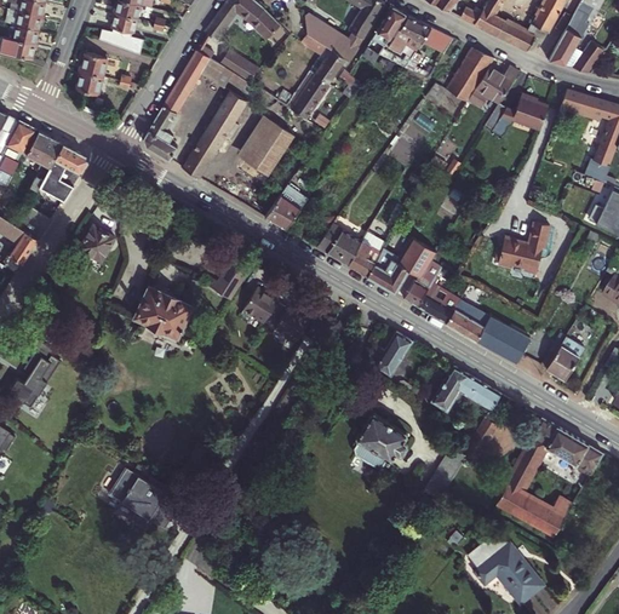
[(40,5),(19,0),(7,0),(5,11),(36,18),(40,5)]
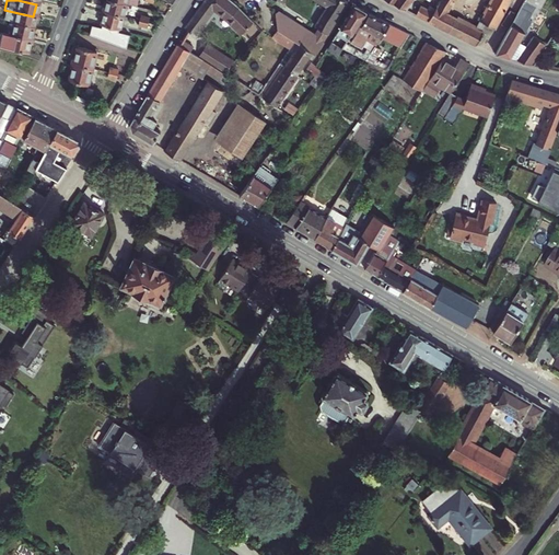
[(206,0),(186,30),(196,36),(217,7),(223,11),(222,16),(228,21),(229,20),(234,24),(231,27),(239,37),(251,22),(244,15),(228,0),(206,0)]
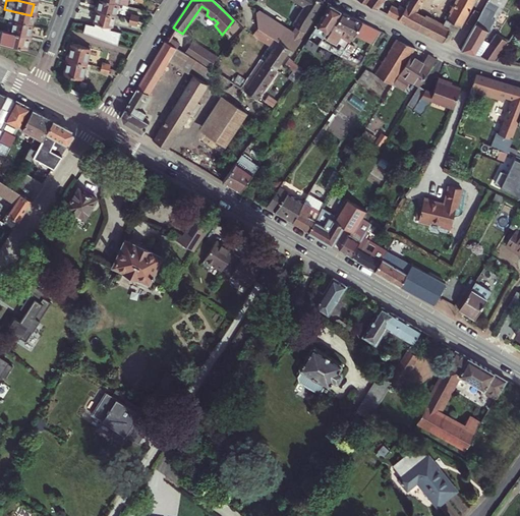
[(293,52),(323,3),(316,0),(252,0),(261,4),(262,0),(294,0),(304,5),(288,32),(260,13),(256,13),(257,30),(262,33),(257,41),(268,48),(274,40),(290,50),(293,52)]
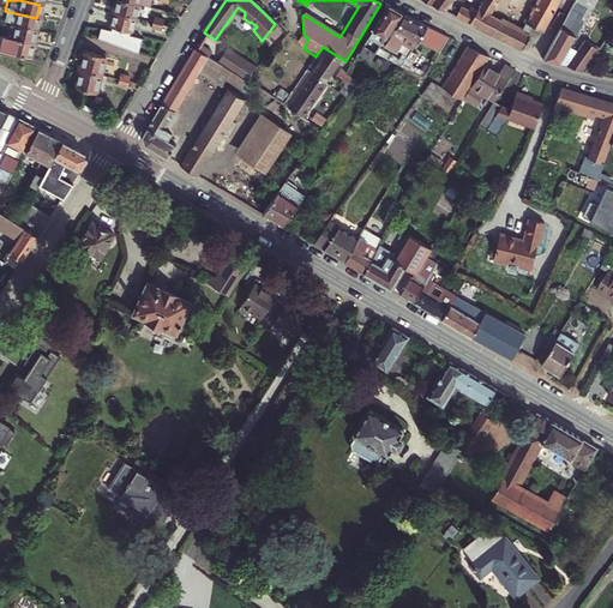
[(454,0),(436,0),(432,6),(446,13),(454,0)]
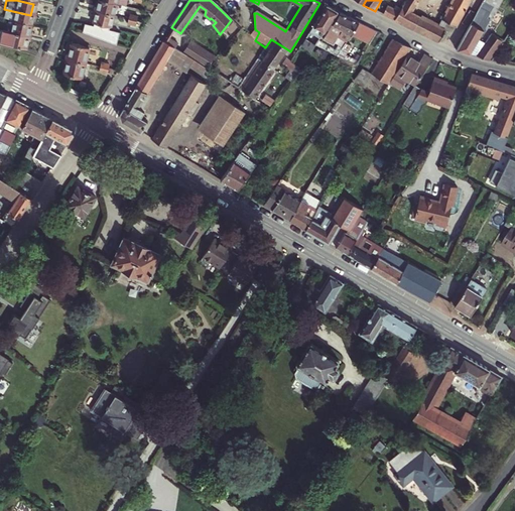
[(383,15),(394,20),(406,2),(402,0),(401,0),(394,12),(386,9),(383,15)]
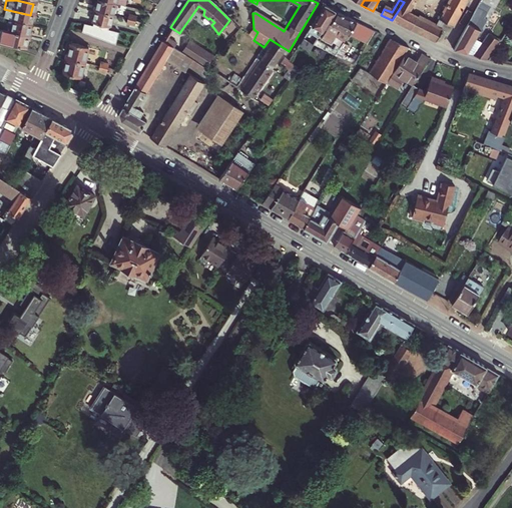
[(450,25),(454,28),(468,0),(405,0),(404,2),(392,20),(402,25),(417,0),(449,0),(436,27),(419,18),(412,30),(437,42),(442,32),(445,34),(450,25)]
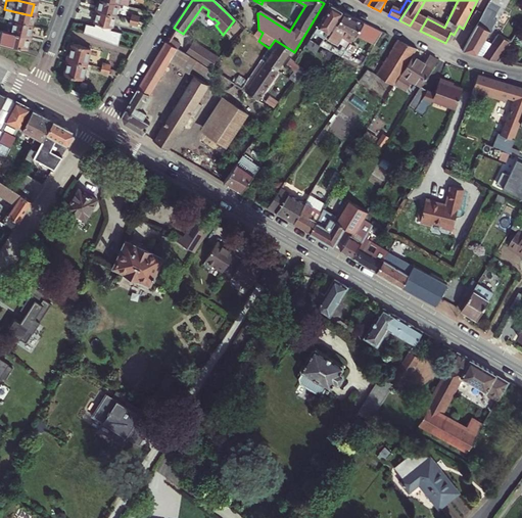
[(492,0),(465,52),(477,55),(501,9),(503,11),(509,0),(492,0)]
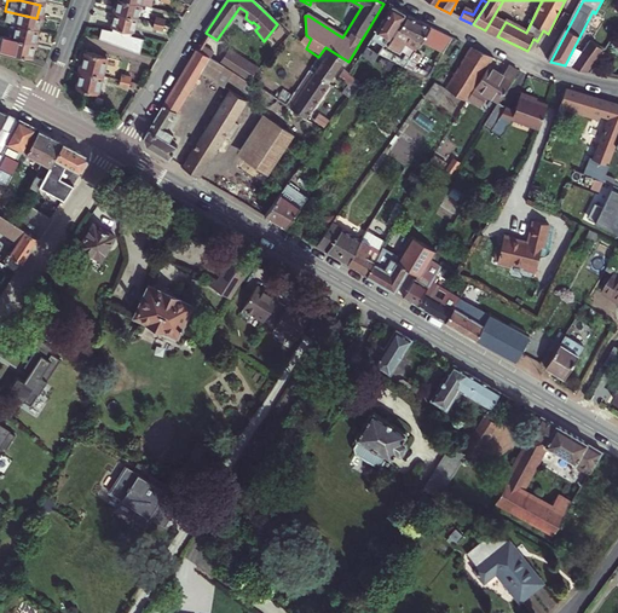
[(115,1),(111,15),(132,19),(136,6),(115,1)]
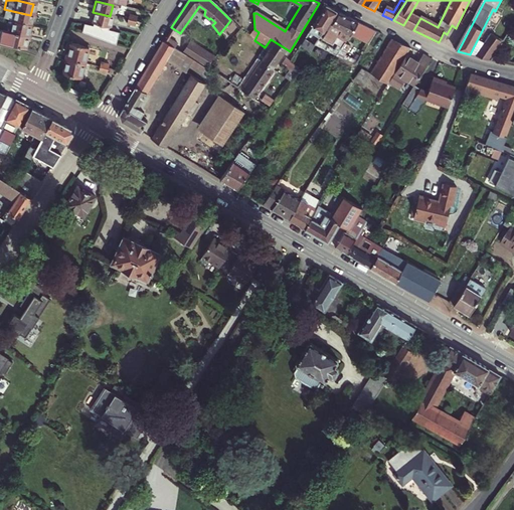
[(309,52),(336,12),(326,7),(306,36),(300,46),(309,52)]
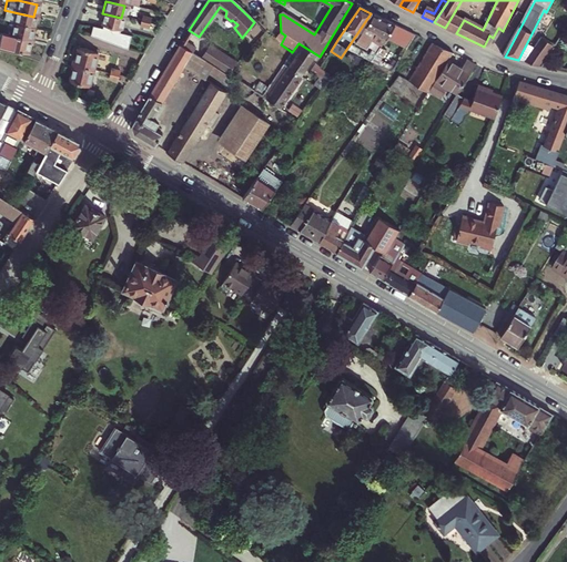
[(33,17),(4,10),(1,23),(30,30),(33,17)]
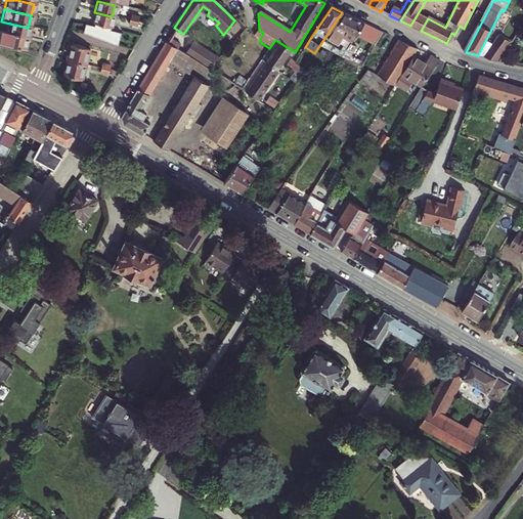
[(112,16),(94,12),(92,24),(93,24),(92,27),(84,25),(82,34),(117,45),(120,33),(107,30),(109,28),(110,28),(112,16)]
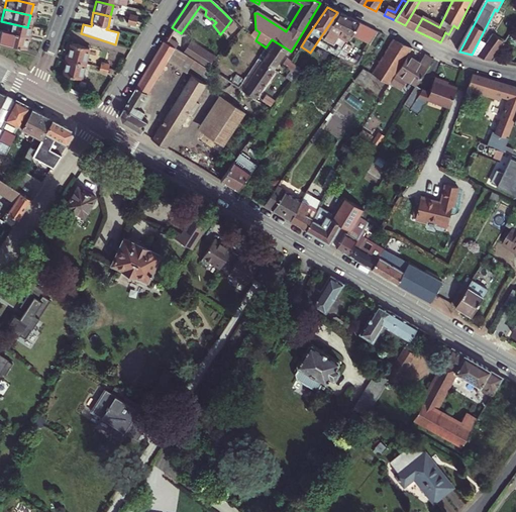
[(338,38),(345,42),(350,35),(358,22),(340,13),(323,39),(333,45),(338,38)]
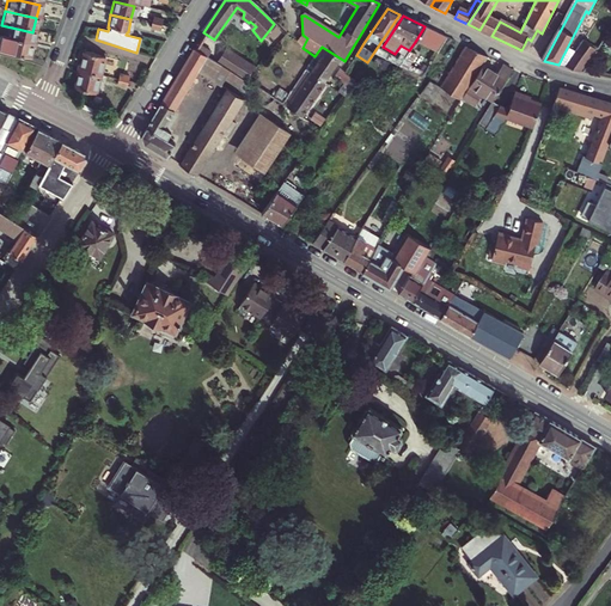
[(480,30),(492,36),(500,22),(489,16),(480,30)]
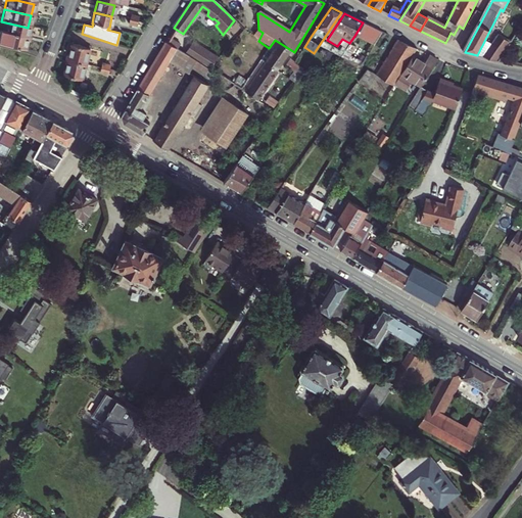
[(381,32),(363,22),(354,36),(373,44),(381,32)]
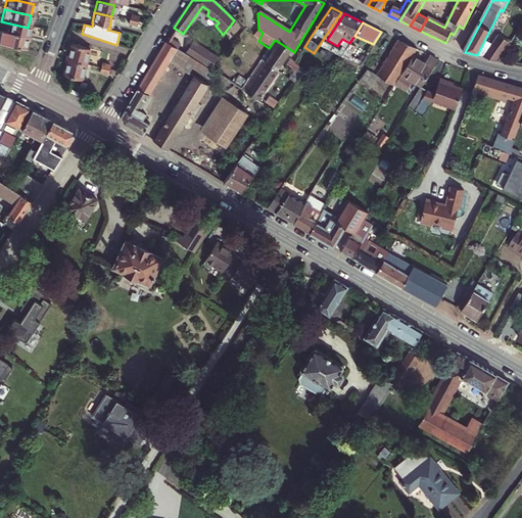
[(7,36),(26,40),(28,28),(10,24),(7,36)]
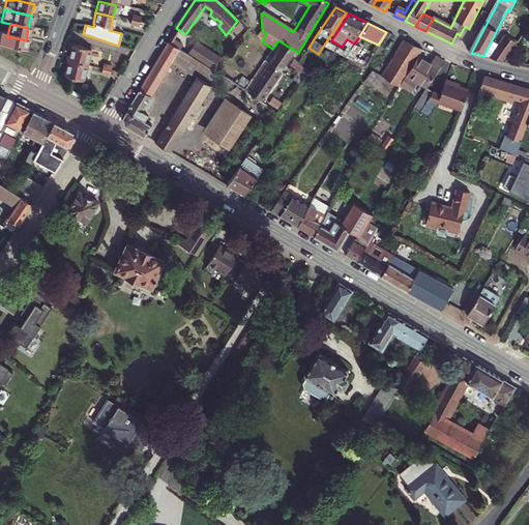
[(0,46),(23,52),(26,40),(7,36),(0,33),(0,46)]
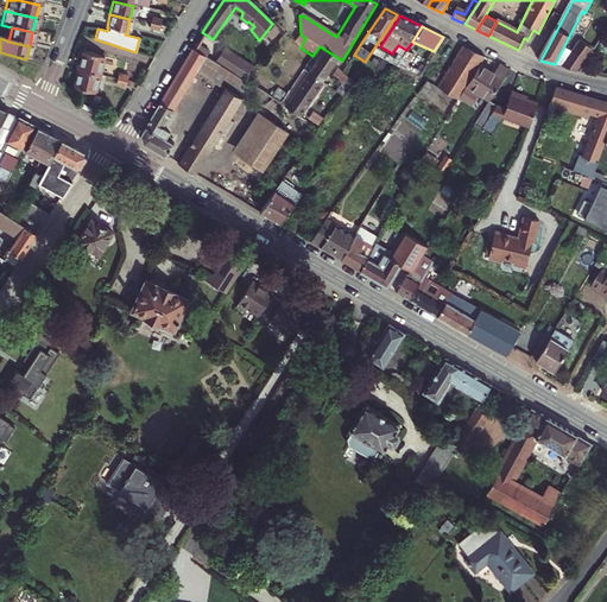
[(561,67),(580,71),(592,50),(580,43),(573,54),(570,52),(561,67)]
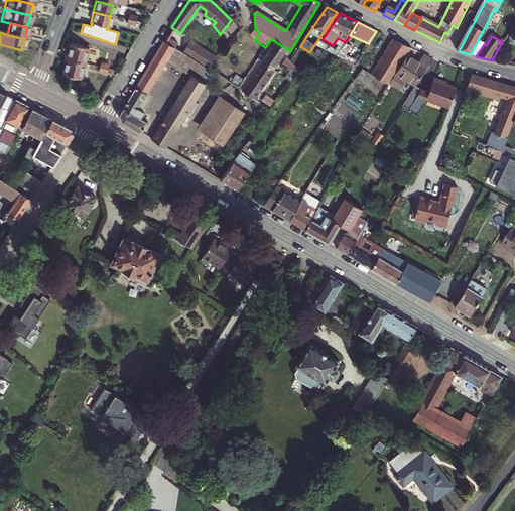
[(165,44),(174,49),(177,44),(168,39),(165,44)]
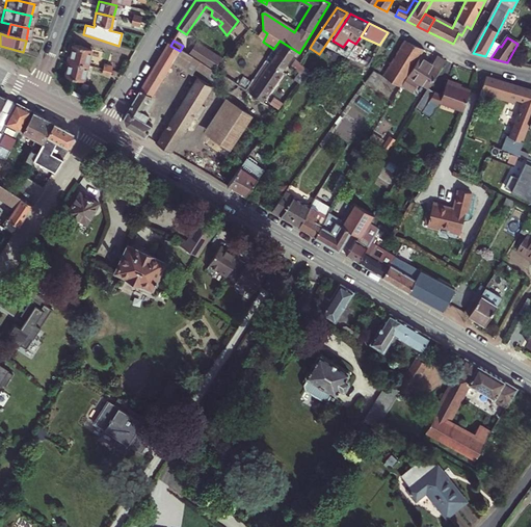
[(289,62),(296,51),(280,41),(273,49),(271,52),(289,62)]
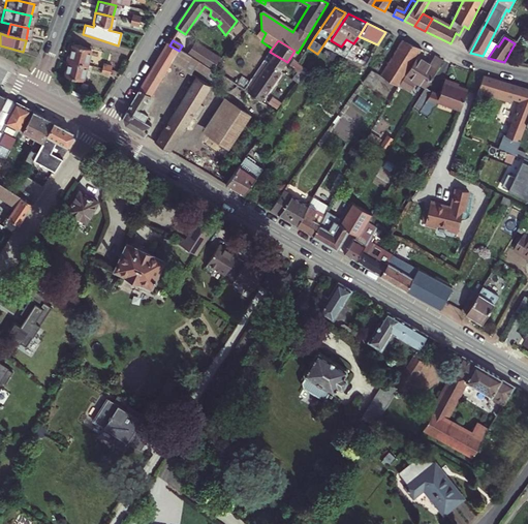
[(378,75),(397,86),(416,57),(422,50),(403,40),(378,75)]
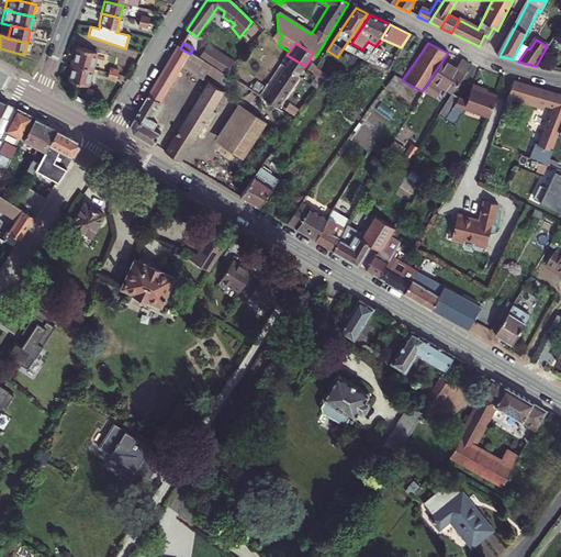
[(148,96),(161,102),(181,67),(190,54),(180,48),(178,47),(148,96)]
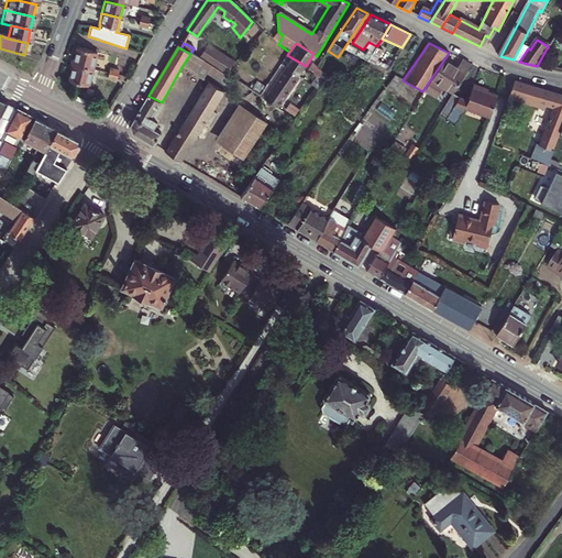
[(75,50),(72,66),(90,70),(94,54),(75,50)]
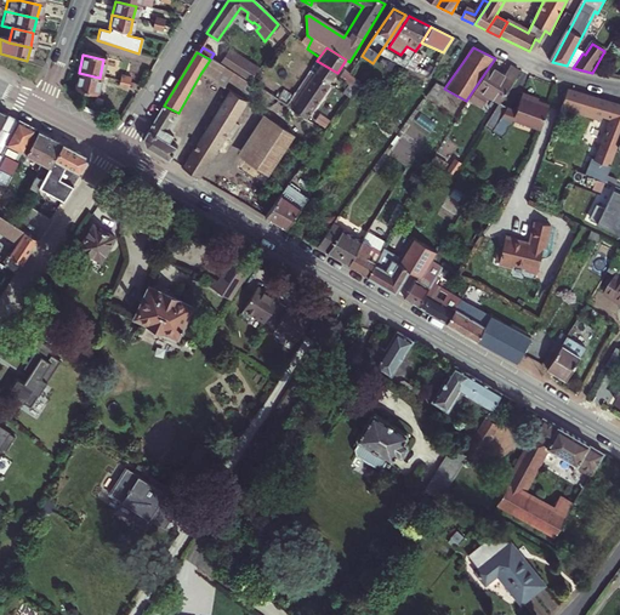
[(249,55),(237,75),(249,83),(263,63),(249,55)]
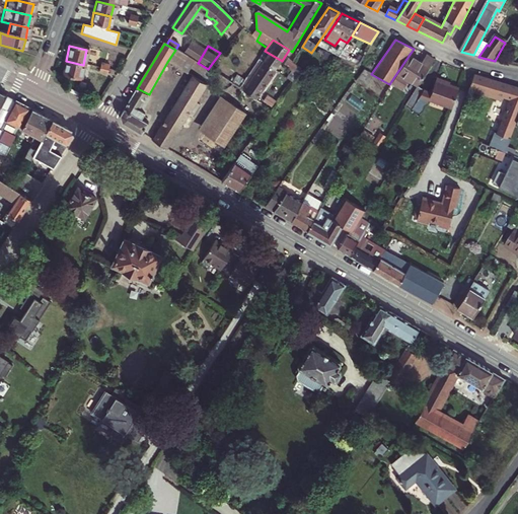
[(208,86),(215,73),(208,69),(175,50),(167,62),(193,78),(153,143),(166,150),(205,85),(208,86)]
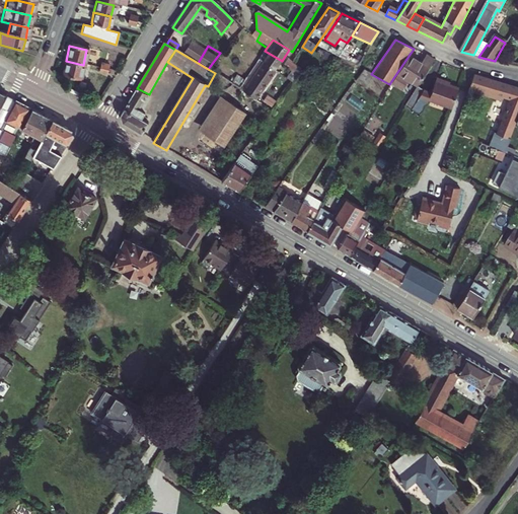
[(275,71),(282,61),(265,51),(259,61),(275,71)]
